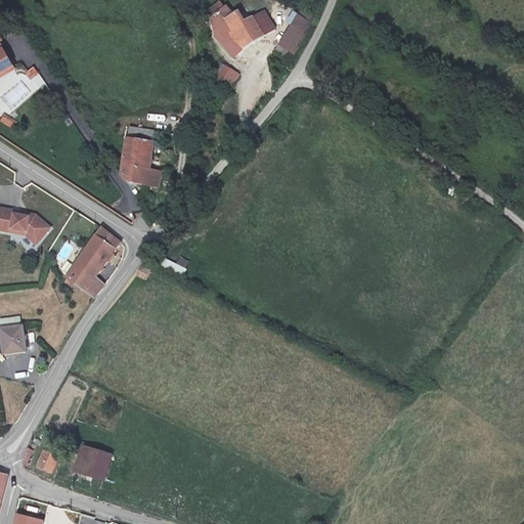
[(263,34),(253,17),(244,22),(238,13),(233,20),(219,1),(210,9),(215,16),(211,19),(215,36),(234,56),(263,34)]
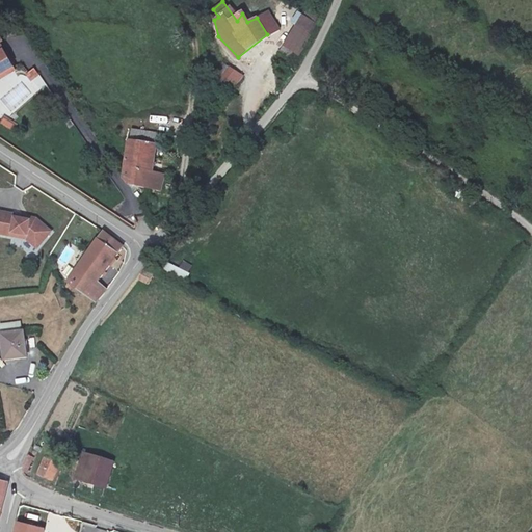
[(267,11),(257,18),(267,34),(278,28),(267,11)]
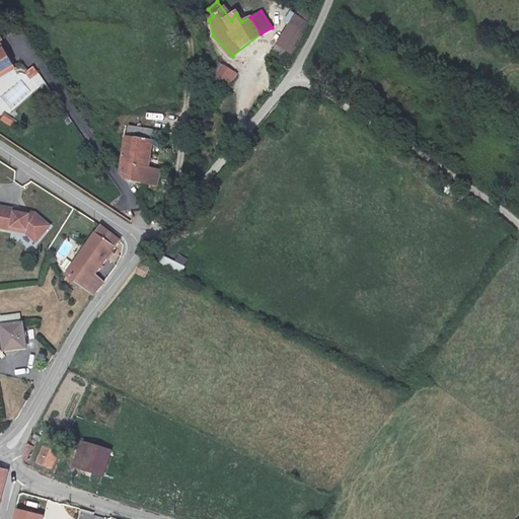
[(295,14),(277,42),(292,51),(304,32),(309,23),(295,14)]
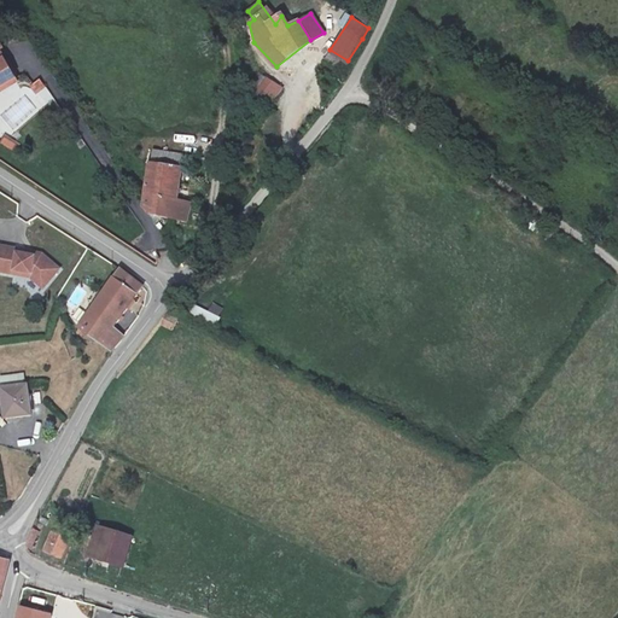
[(342,69),(348,60),(330,50),(325,58),(342,69)]
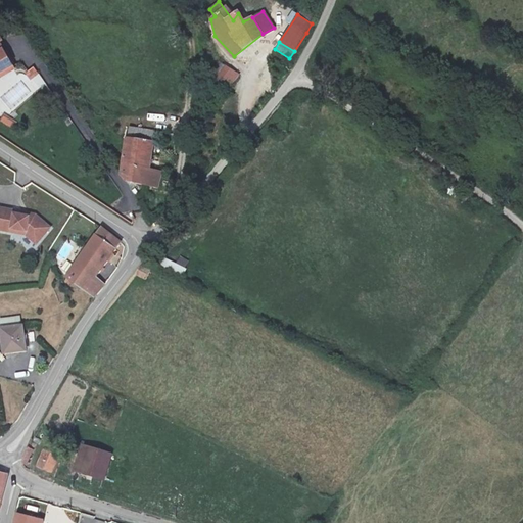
[(238,74),(220,63),(211,79),(230,89),(238,74)]
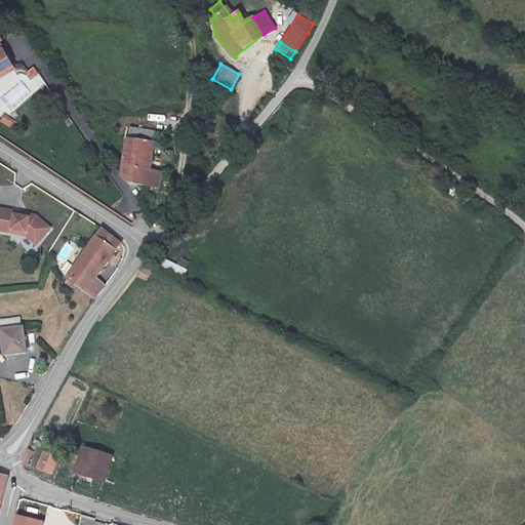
[(34,67),(26,73),(31,80),(40,75),(34,67)]
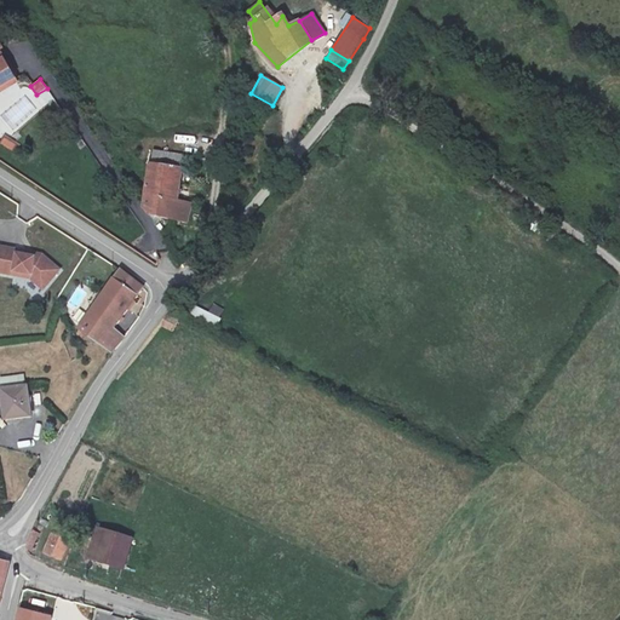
[(0,92),(13,85),(9,80),(0,85),(0,92)]
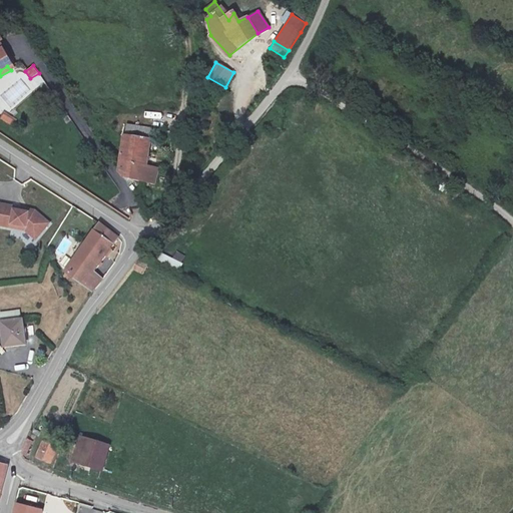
[(5,112),(1,118),(12,126),(16,120),(5,112)]
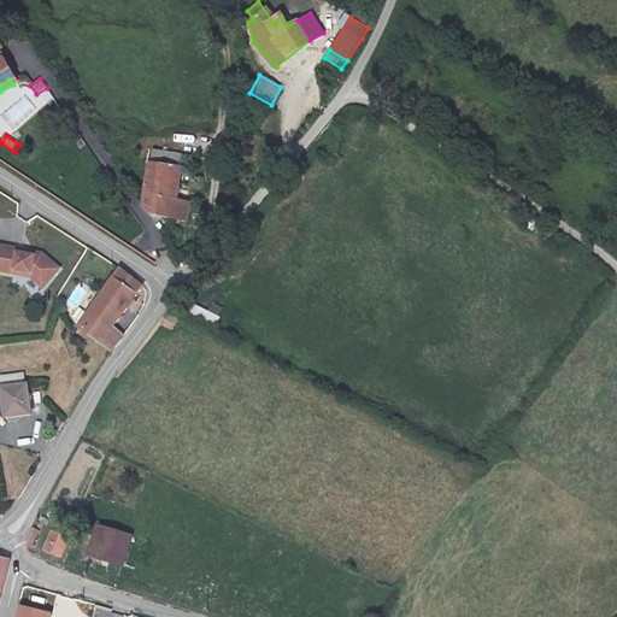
[(147,163),(180,169),(182,154),(150,150),(147,163)]
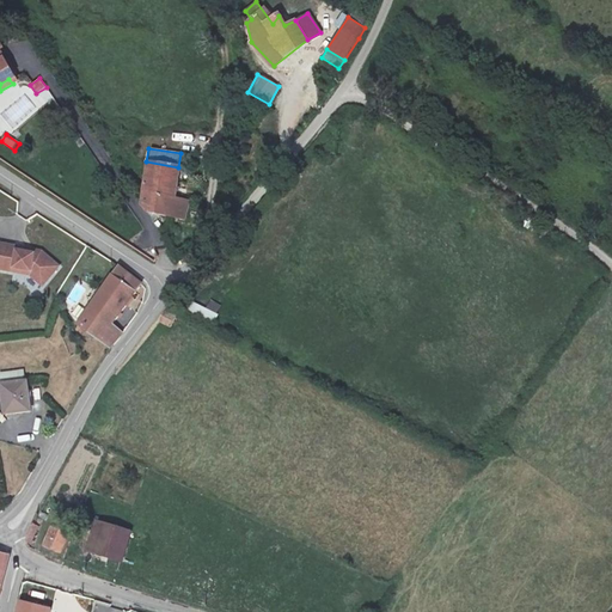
[(146,161),(139,204),(146,212),(184,220),(189,201),(175,197),(178,167),(146,161)]
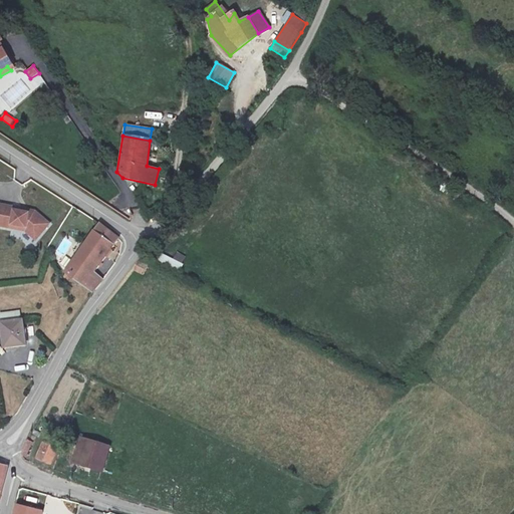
[(12,210),(0,207),(0,229),(8,231),(9,227),(22,230),(23,228),(35,238),(46,226),(31,213),(25,212),(24,215),(11,213),(12,210)]
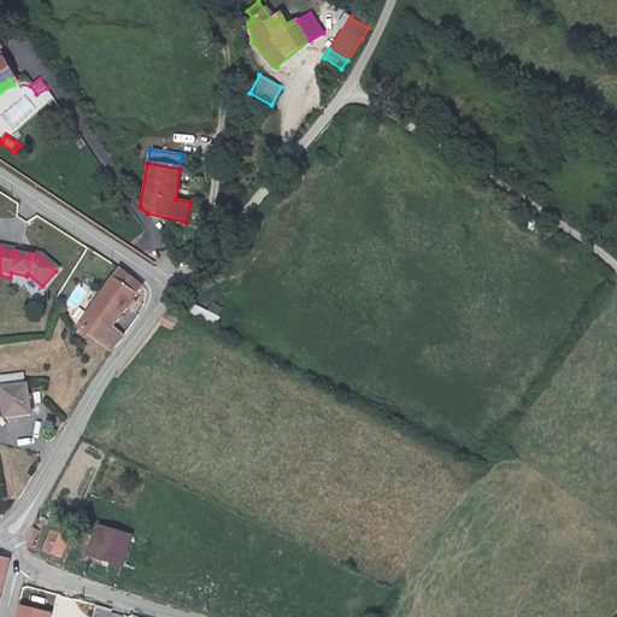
[(116,270),(72,328),(81,334),(110,357),(122,340),(110,330),(140,292),(134,286),(116,270)]
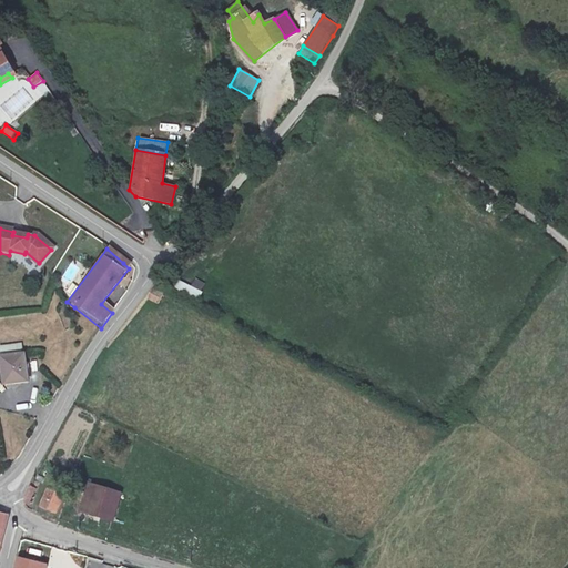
[(10,251),(9,255),(24,257),(36,267),(39,263),(26,252),(24,254),(10,251)]
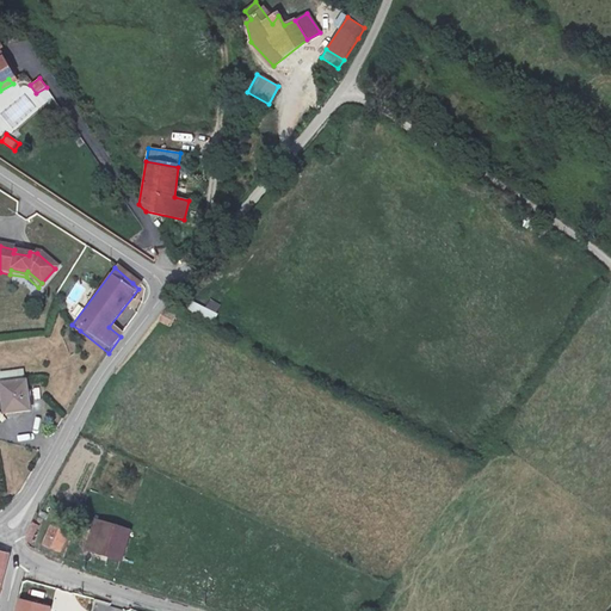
[(209,300),(205,308),(217,313),(221,304),(209,300)]
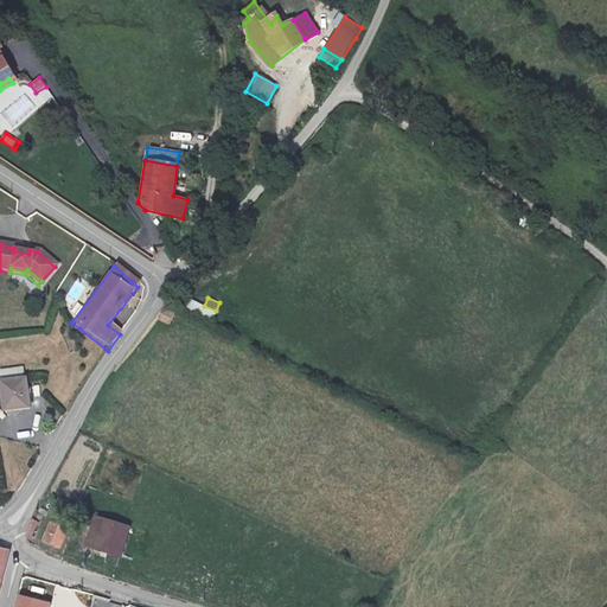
[(213,320),(217,311),(191,300),(187,310),(213,320)]
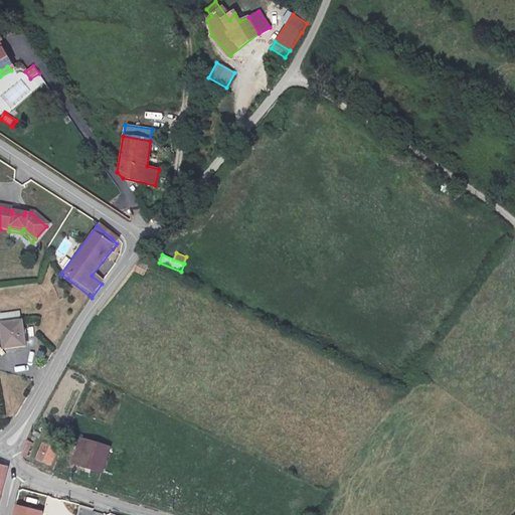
[(140,271),(147,276),(149,270),(143,267),(140,271)]
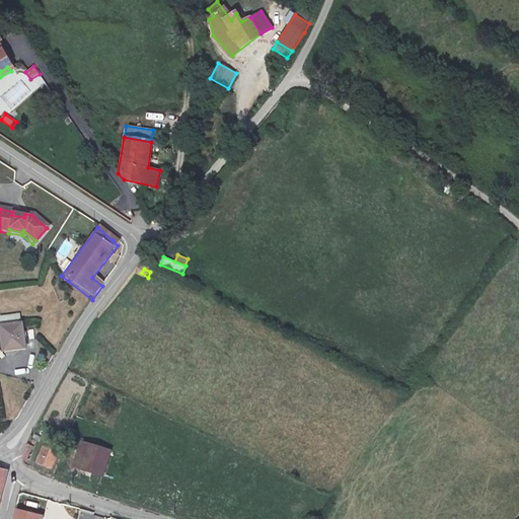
[(68,281),(61,276),(58,280),(65,284),(68,281)]
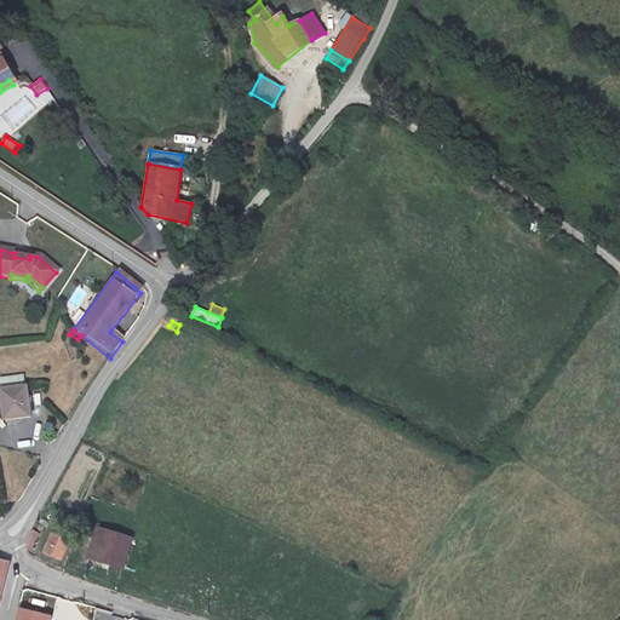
[(0,415),(1,423),(28,419),(22,389),(13,389),(12,379),(0,380),(0,415)]
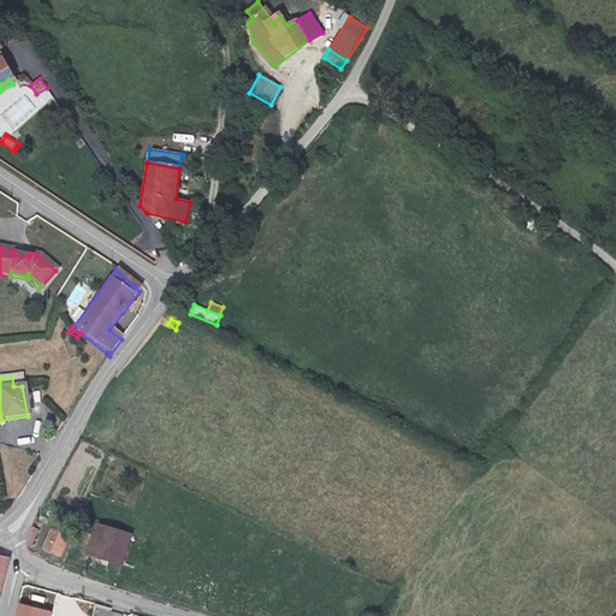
[(130,535),(95,526),(87,556),(122,567),(130,535)]
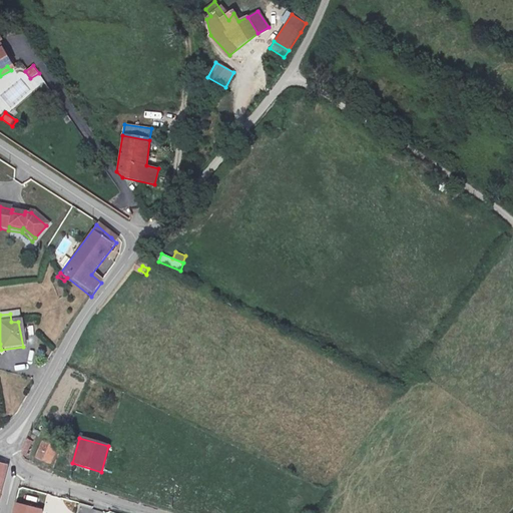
[(26,459),(28,461),(34,444),(28,442),(23,455),(26,459)]
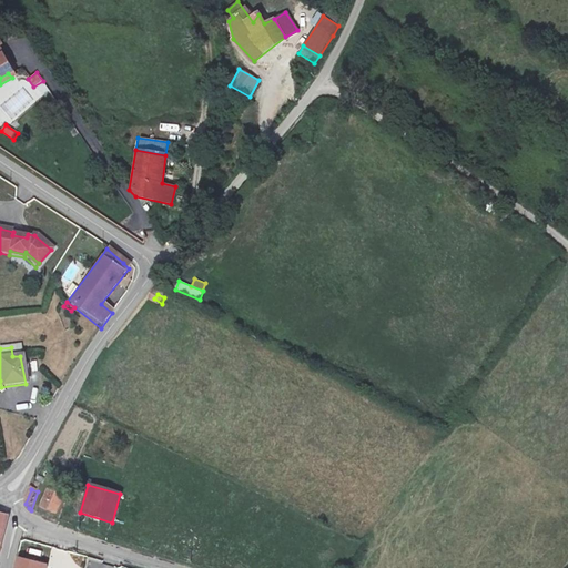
[(64,499),(50,494),(43,508),(58,515),(64,499)]
